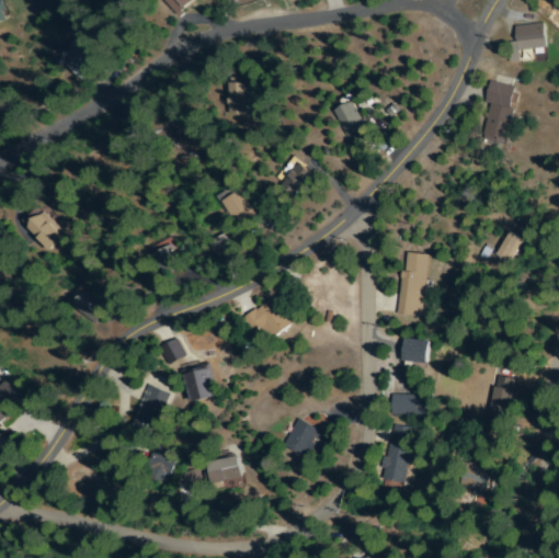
[(186,0),(170,11),(163,0),(186,0)]
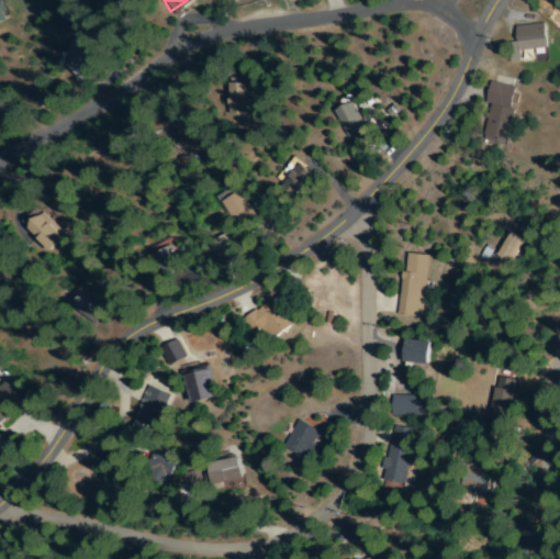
[(511,52),(508,24),(540,22),(542,48),(511,52)]
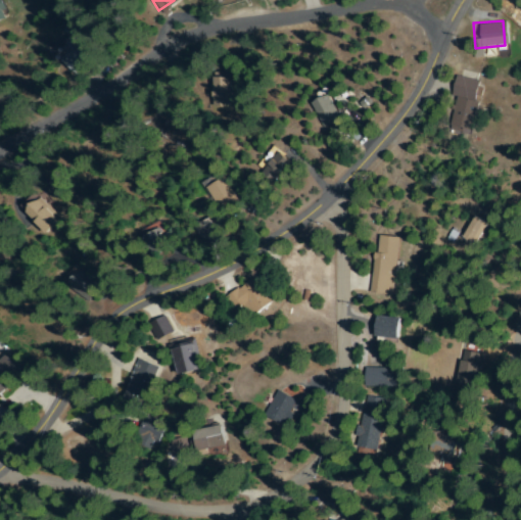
[(84,29),(100,51),(73,73),(56,50),(84,29)]
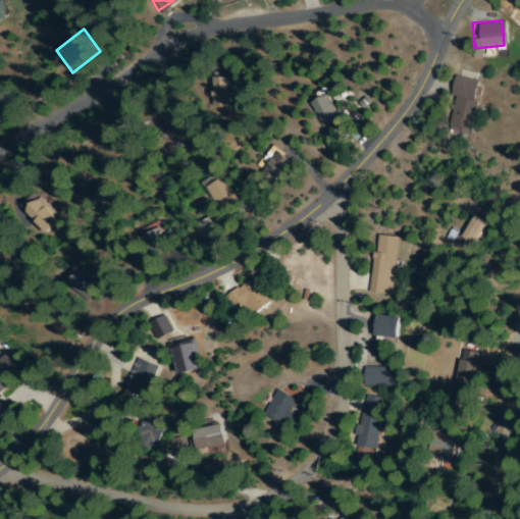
[(230,72),(227,104),(209,102),(212,70),(230,72)]
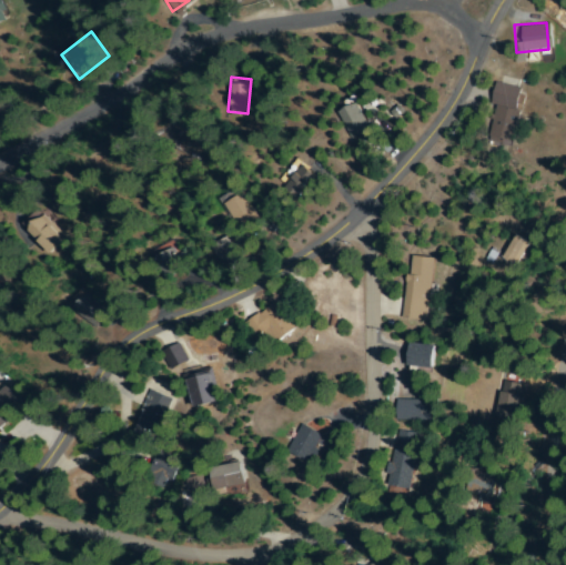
[(514,137),(488,134),(494,84),(518,87),(514,137)]
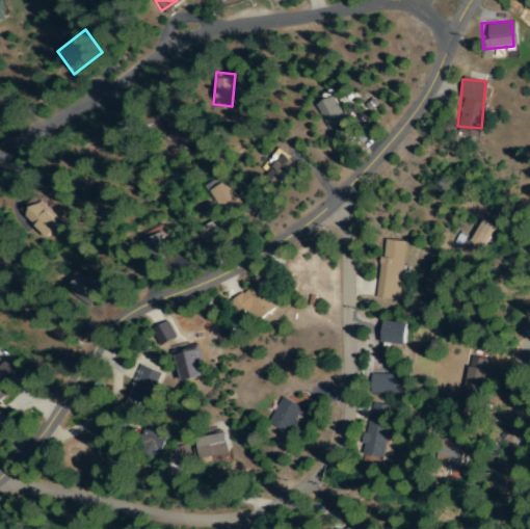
[(342,120),(324,125),(315,94),(334,88),(342,120)]
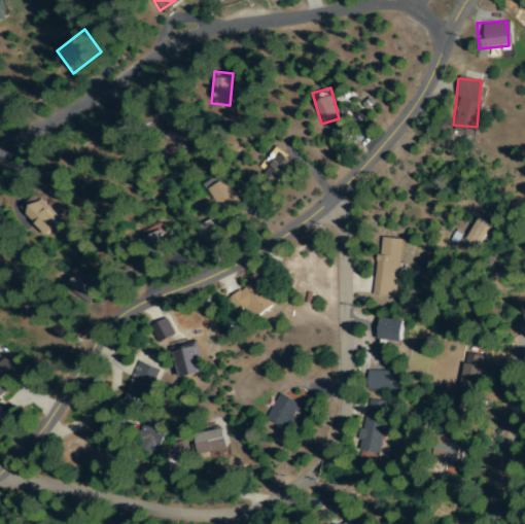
[(274,184),(260,172),(280,151),(293,164),(274,184)]
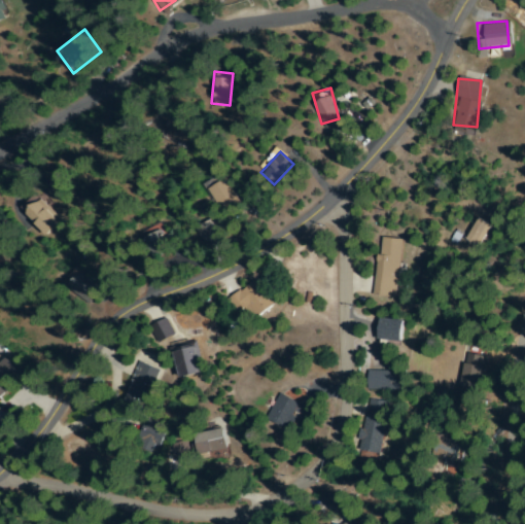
[(238,199),(223,209),(204,183),(218,172),(238,199)]
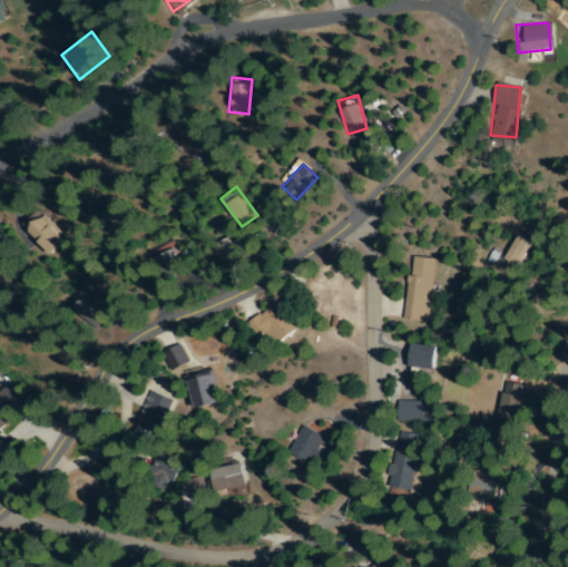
[(22,222),(37,208),(65,237),(50,252),(22,222)]
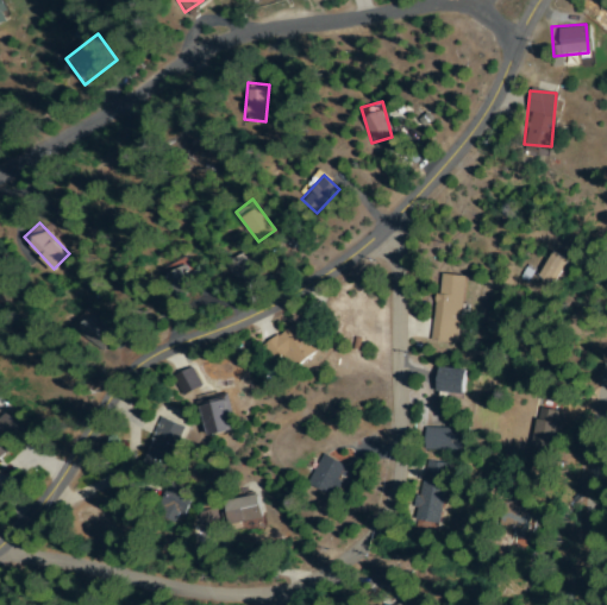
[(550,249),(564,257),(550,279),(536,271),(550,249)]
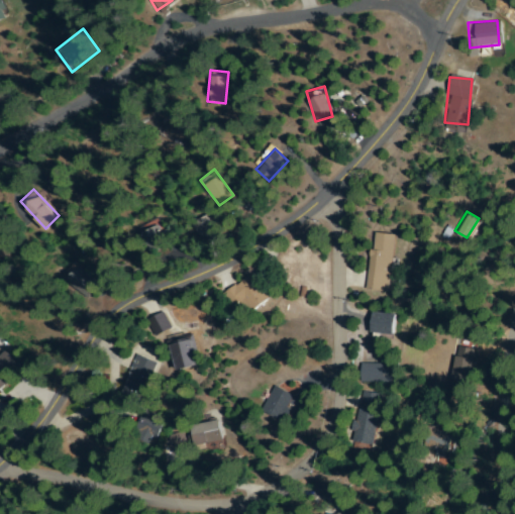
[(201,237),(194,225),(208,217),(215,229),(201,237)]
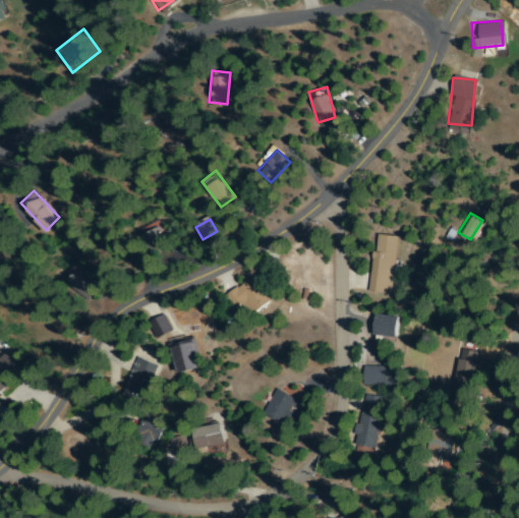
[(158,220),(169,245),(151,254),(139,229),(158,220)]
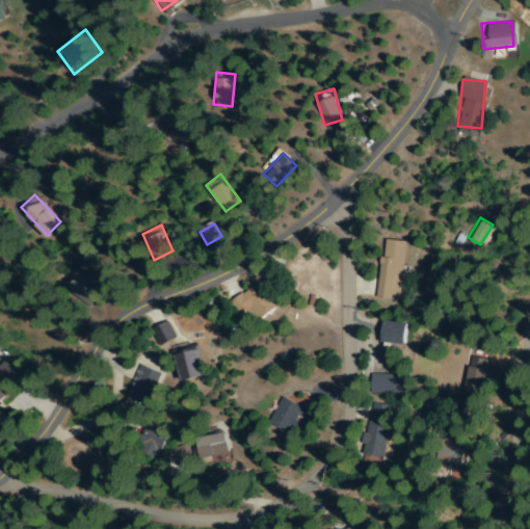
[(0,231),(11,258),(0,262),(0,231)]
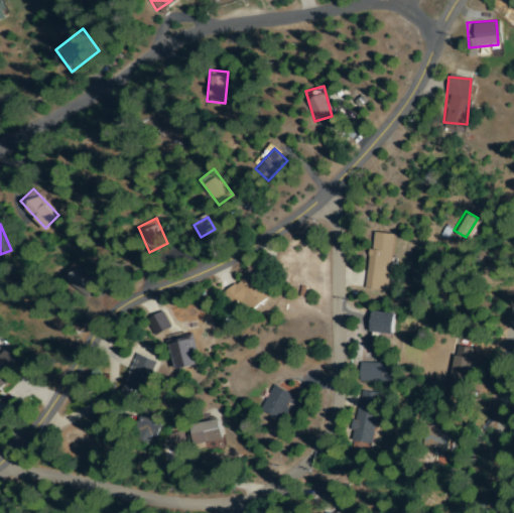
[(391,232),(383,288),(365,285),(373,229),(391,232)]
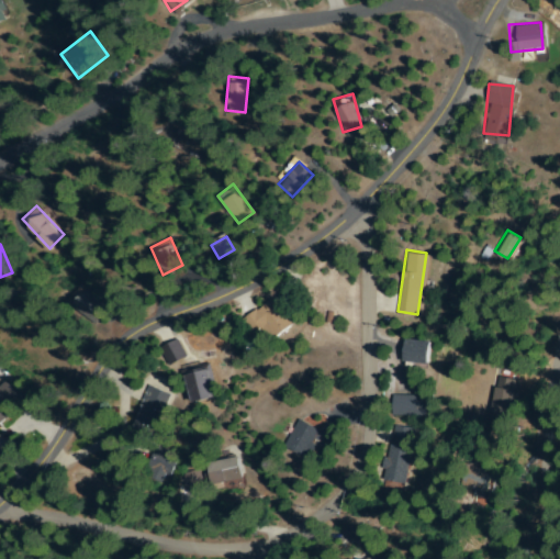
[(79,286),(104,305),(93,321),(67,302),(79,286)]
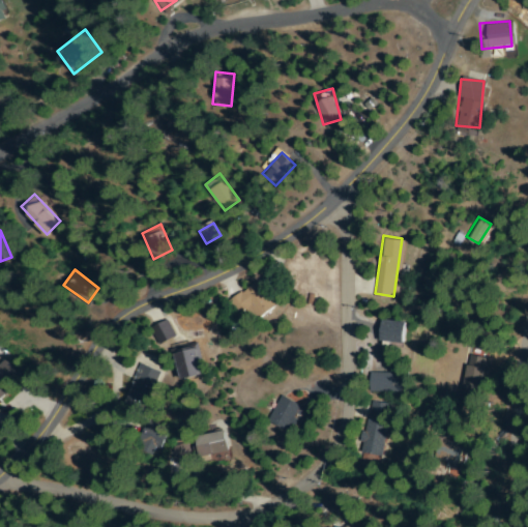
[(263,279),(275,304),(250,317),(252,321),(247,323),(241,310),(235,313),(227,296),(263,279)]
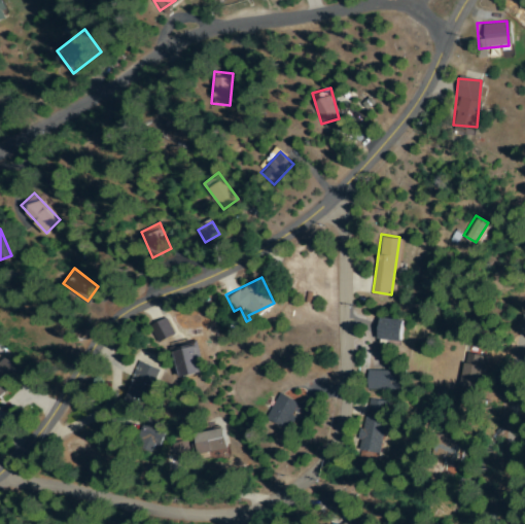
[(397,340),(377,337),(381,314),(401,317),(397,340)]
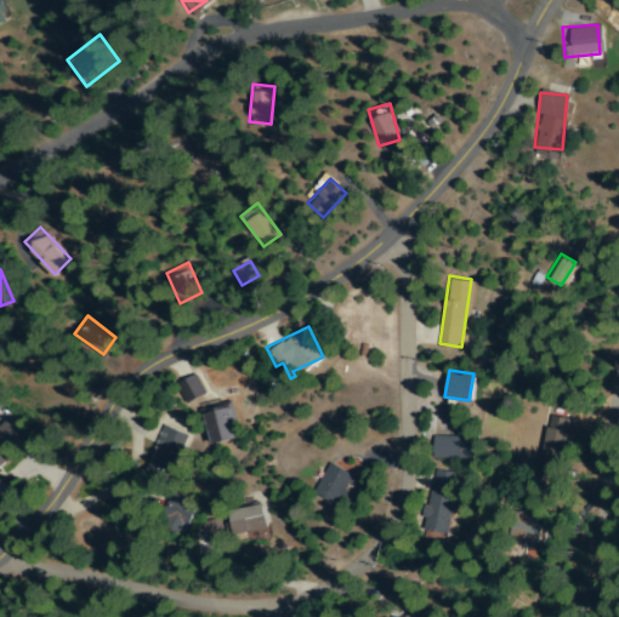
[(176,381),(194,372),(204,390),(186,400),(176,381)]
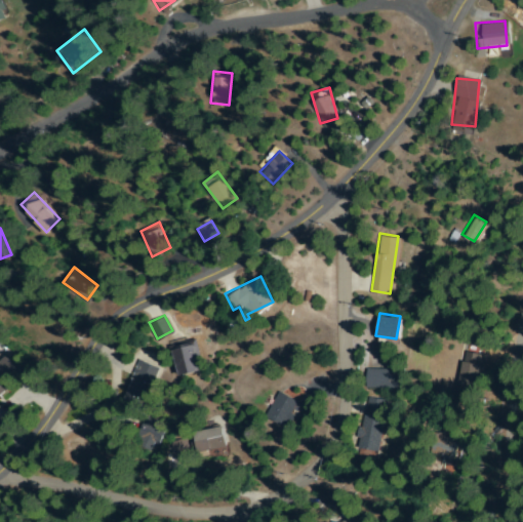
[(173,349),(197,344),(204,376),(180,382),(173,349)]
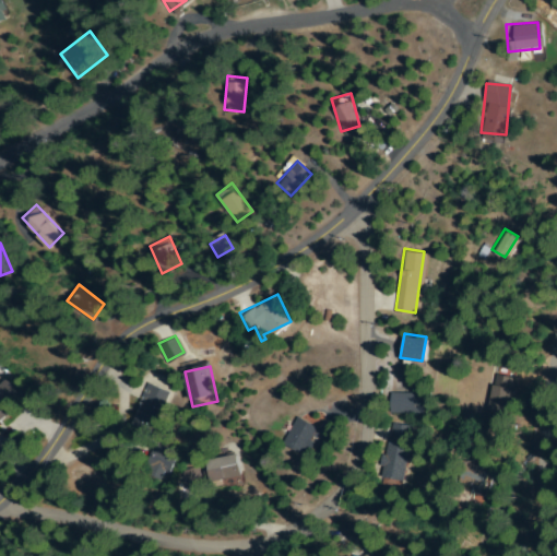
[(498,369),(517,376),(505,416),(485,410),(498,369)]
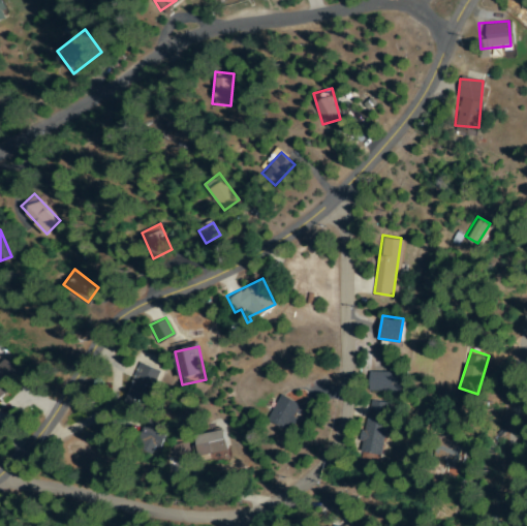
[(0,361),(17,372),(0,396),(0,361)]
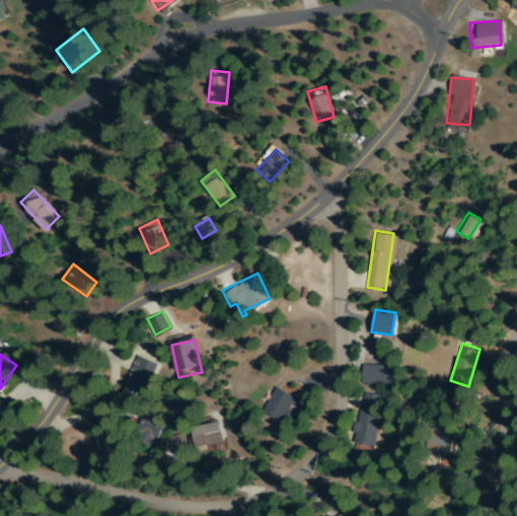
[(122,395),(139,359),(155,366),(138,403),(122,395)]
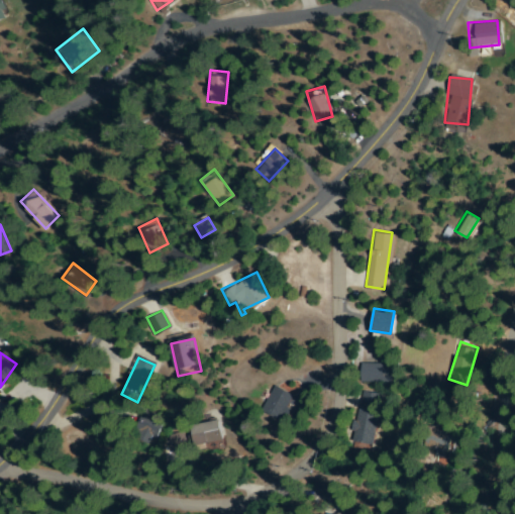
[(361,380),(361,362),(395,361),(395,379),(361,380)]
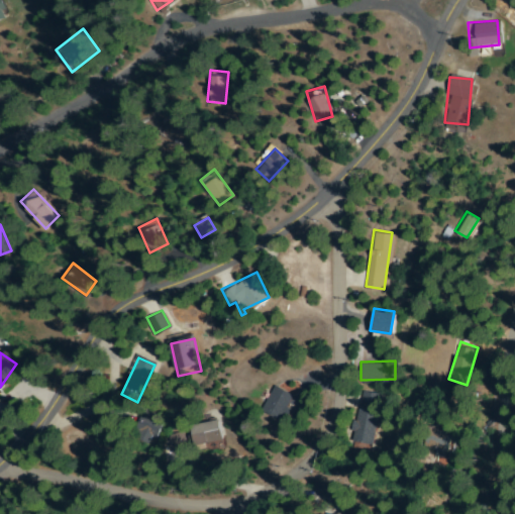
[(259,410),(270,385),(291,394),(280,419),(259,410)]
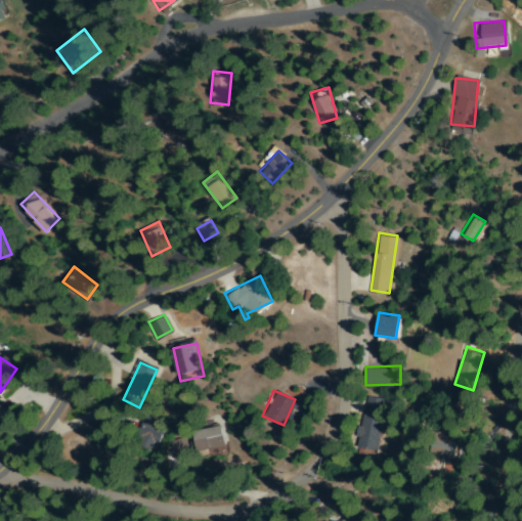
[(365,396),(384,399),(375,451),(357,448),(365,396)]
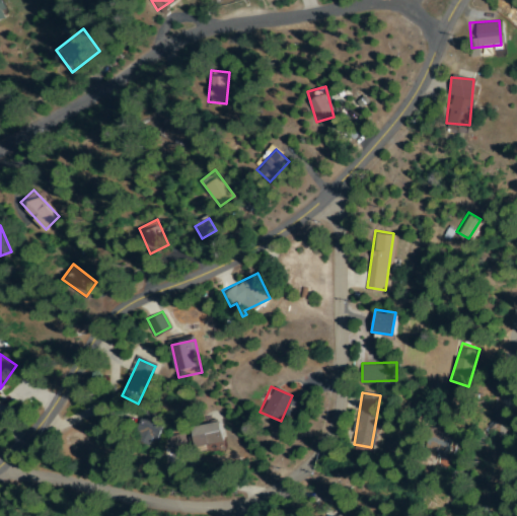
[(129,431),(144,411),(160,424),(145,444),(129,431)]
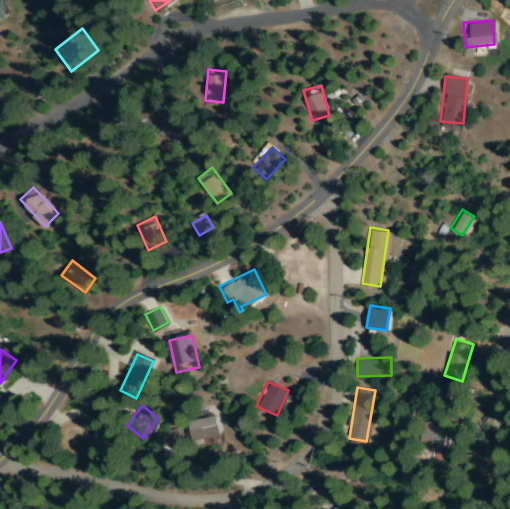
[(195,445),(187,426),(212,415),(220,434),(195,445)]
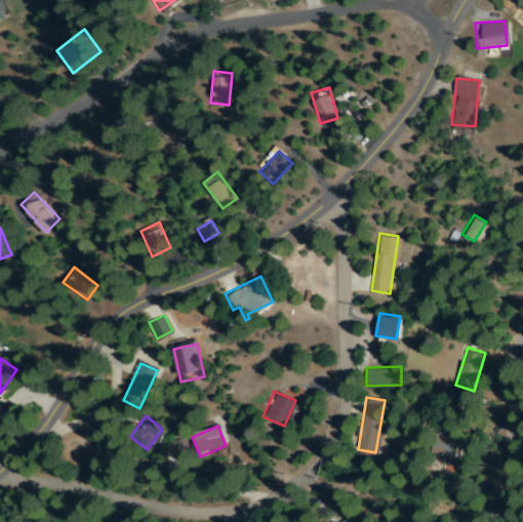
[(465,448),(449,463),(435,448),(450,434),(465,448)]
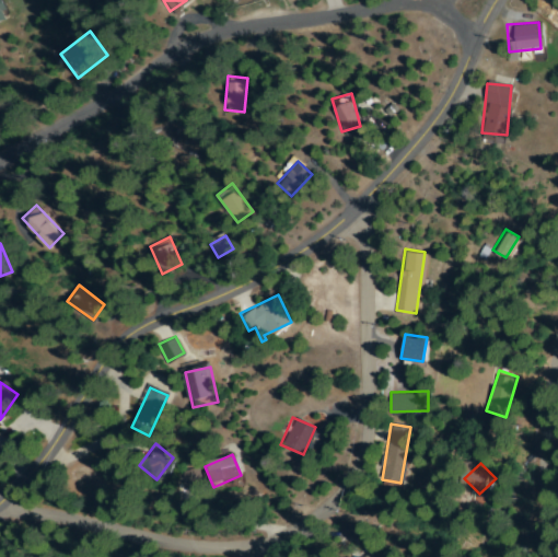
[(186,485),(182,471),(190,467),(196,482),(186,485)]
